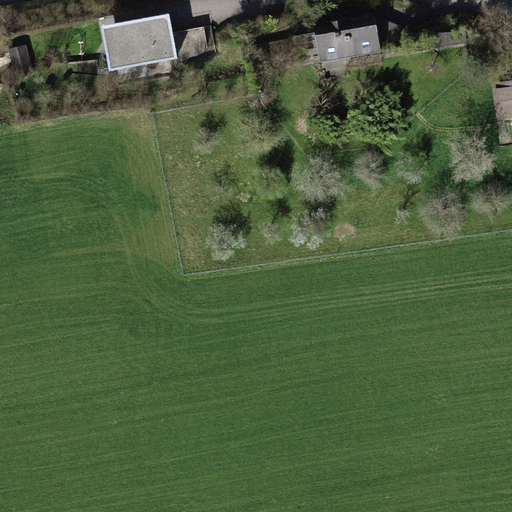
[(171,14),(117,23),(125,69),(179,59),(171,14)]
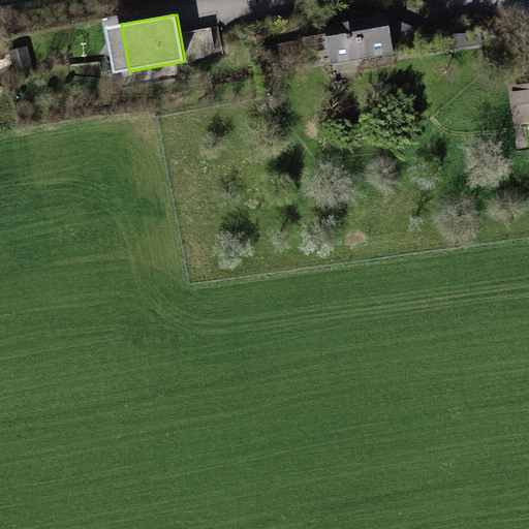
[(354,24),(325,29),(332,61),(395,51),(390,22),(355,28),(354,24)]
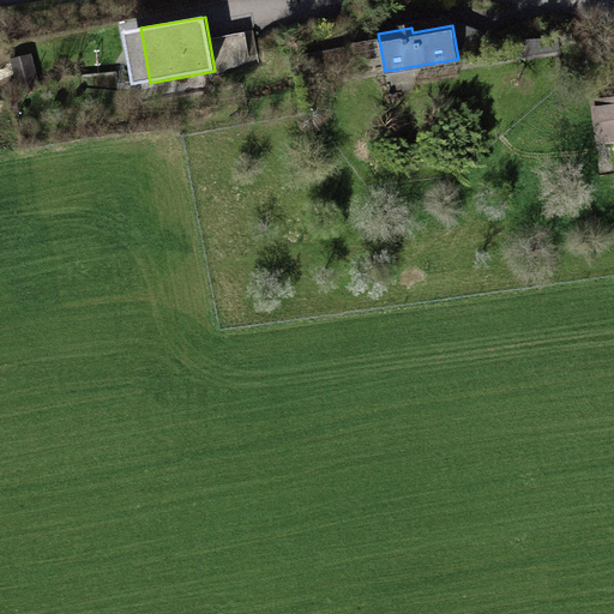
[(557,44),(498,52),(498,60),(558,53),(557,44)]
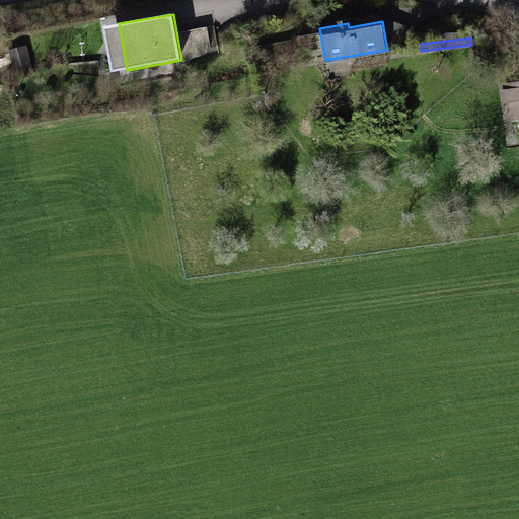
[(294,42),(256,47),(258,63),(296,58),(294,42)]
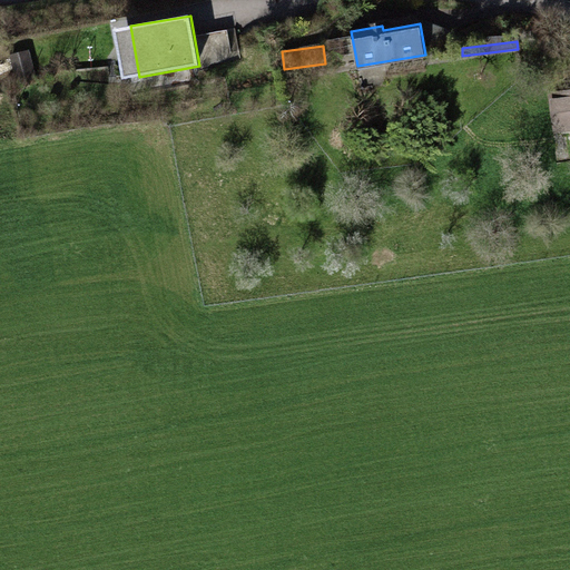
[(25,51),(9,57),(20,87),(36,81),(25,51)]
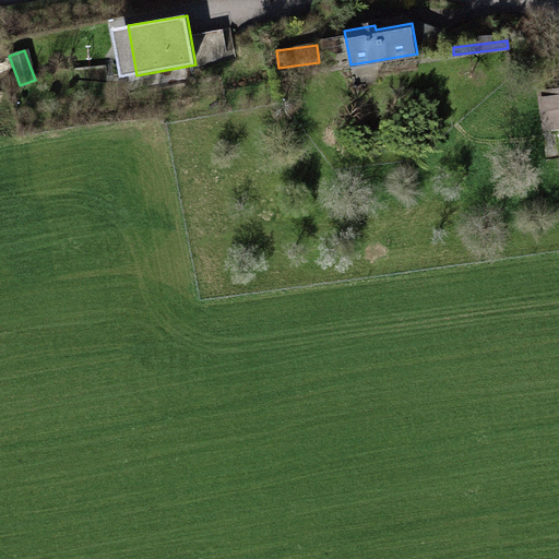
[(558,92),(542,94),(545,126),(558,123),(558,92)]
